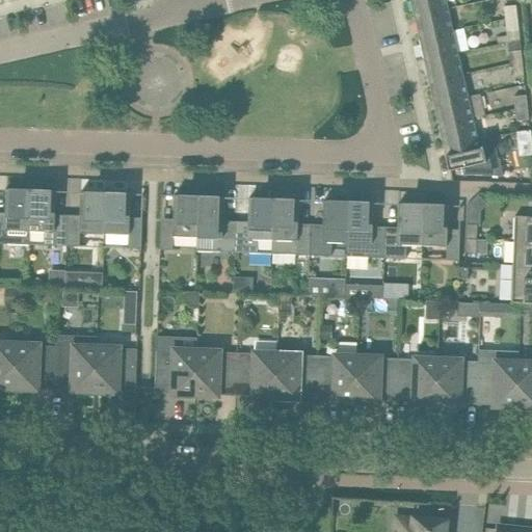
[(447,8),(444,0),(410,0),(415,16),(447,8)]
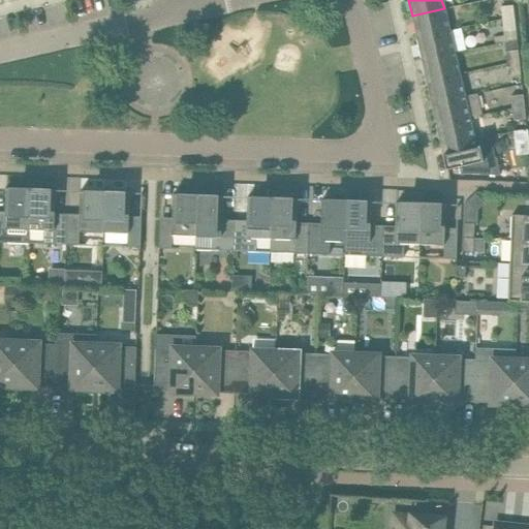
[(502,19),(515,18),(512,5),(501,7),(502,19)]
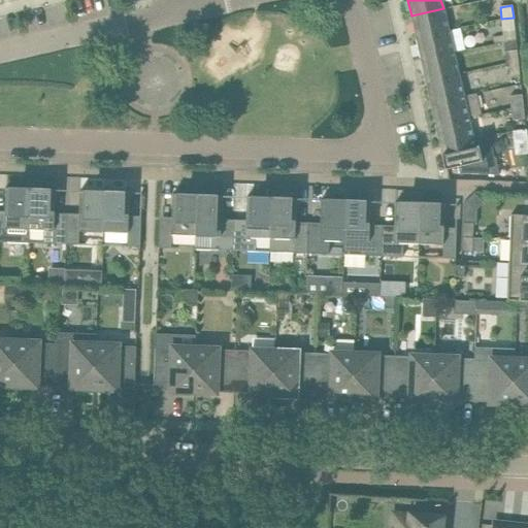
[(443,8),(411,15),(416,37),(449,30),(443,8)]
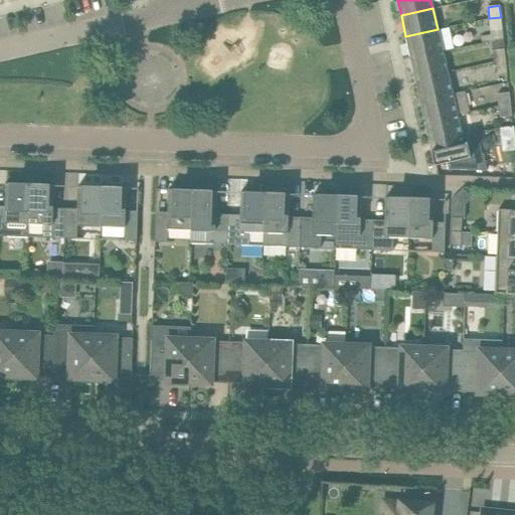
[(501,17),(489,18),(492,41),(503,40),(501,17)]
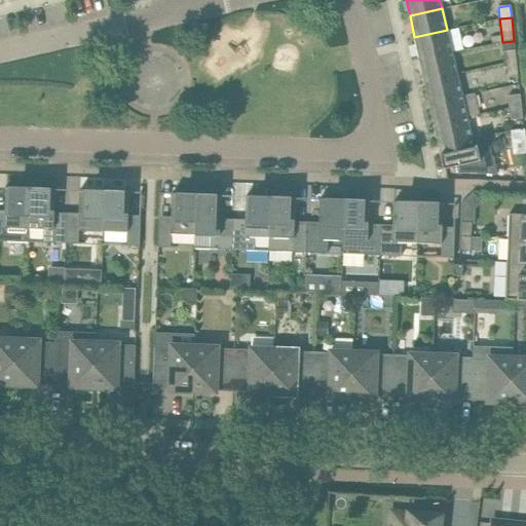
[(447,30),(414,37),(419,59),(451,52),(447,30)]
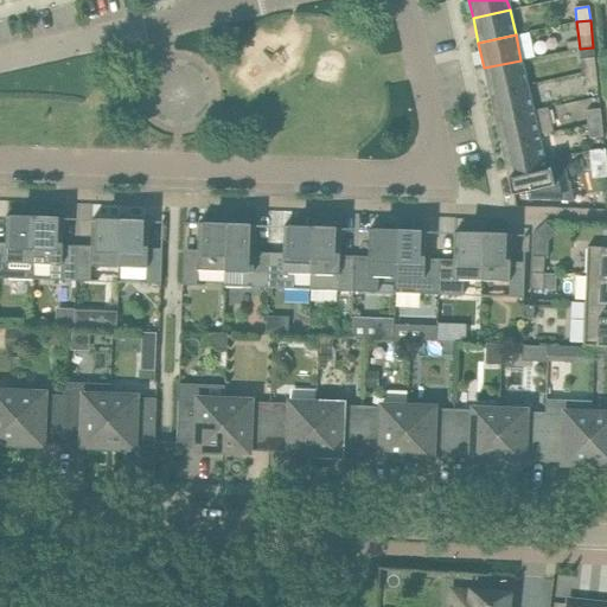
[(582,72),(596,71),(594,57),(581,59),(582,72)]
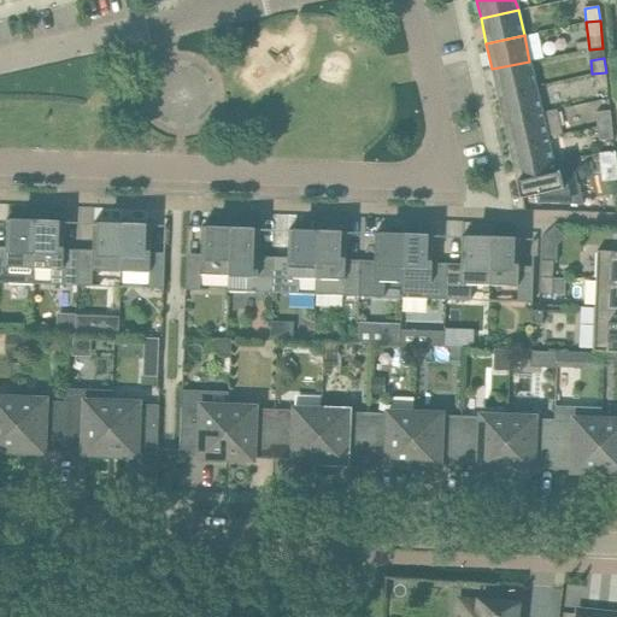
[(529,62),(492,69),(498,95),(535,87),(529,62)]
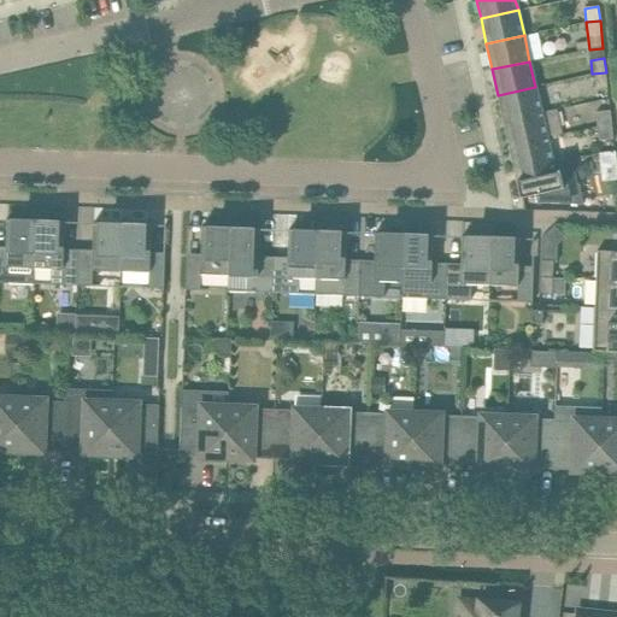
[(607,87),(606,72),(592,74),(593,88),(607,87)]
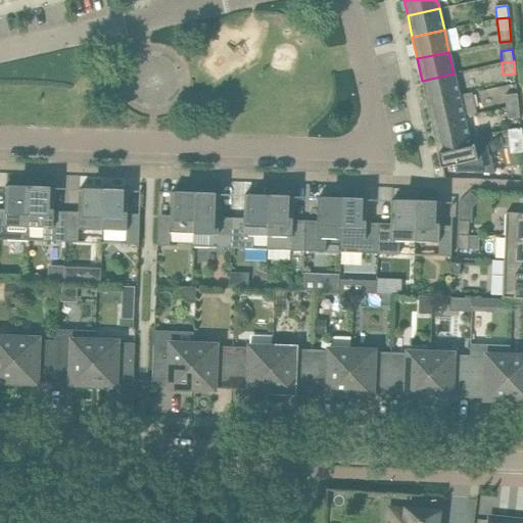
[(459,95),(454,74),(422,81),(427,102),(459,95)]
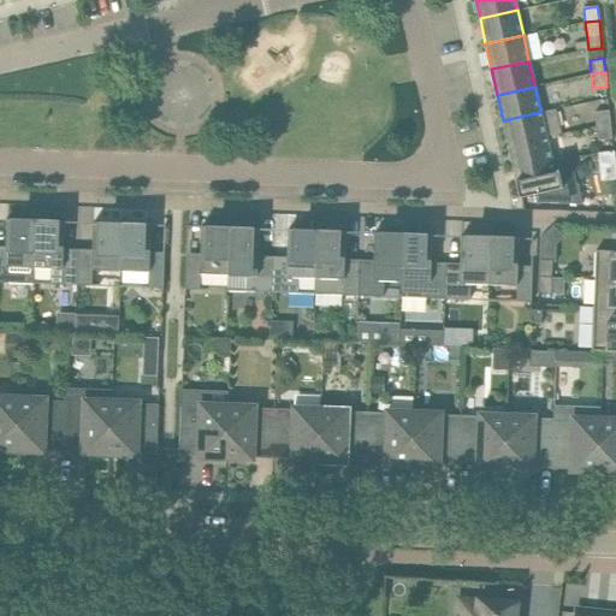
[(597,126),(610,124),(609,111),(596,112),(597,126)]
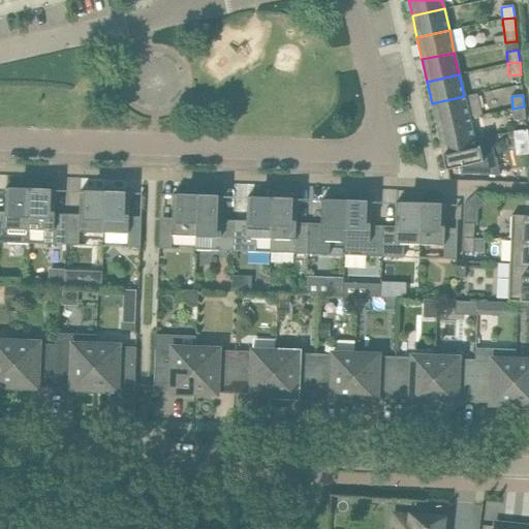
[(469,118),(464,96),(432,103),(437,125),(469,118)]
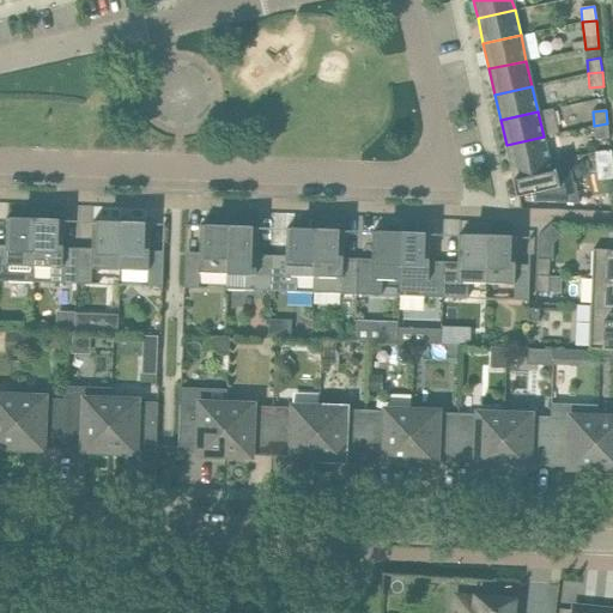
[(607,123),(594,126),(595,139),(610,138),(607,123)]
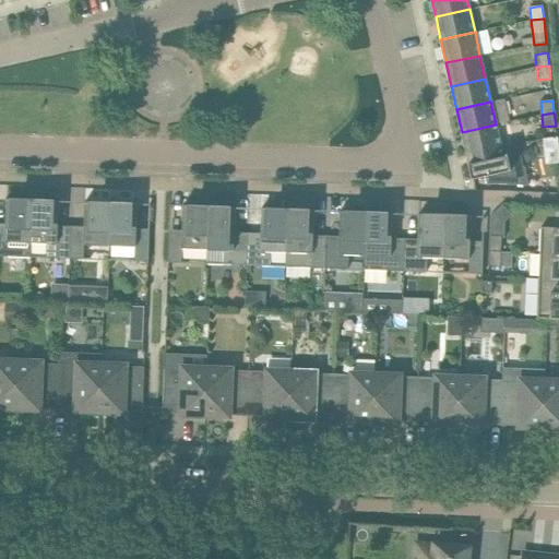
[(500,147),(496,125),(462,132),(466,155),(500,147)]
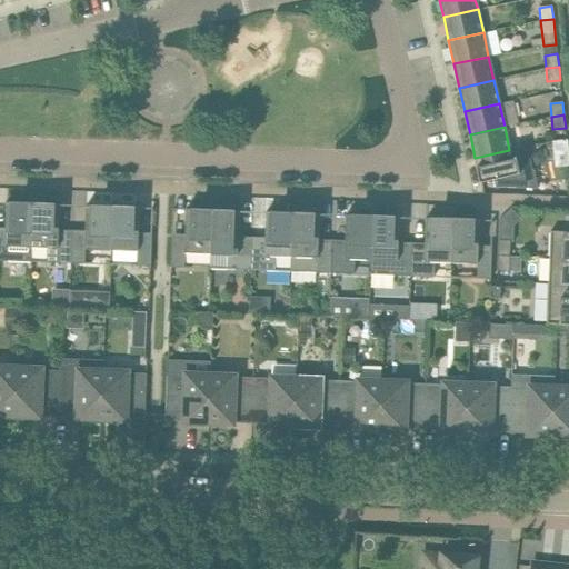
[(555,140),(556,151),(568,150),(568,149),(568,139),(555,140)]
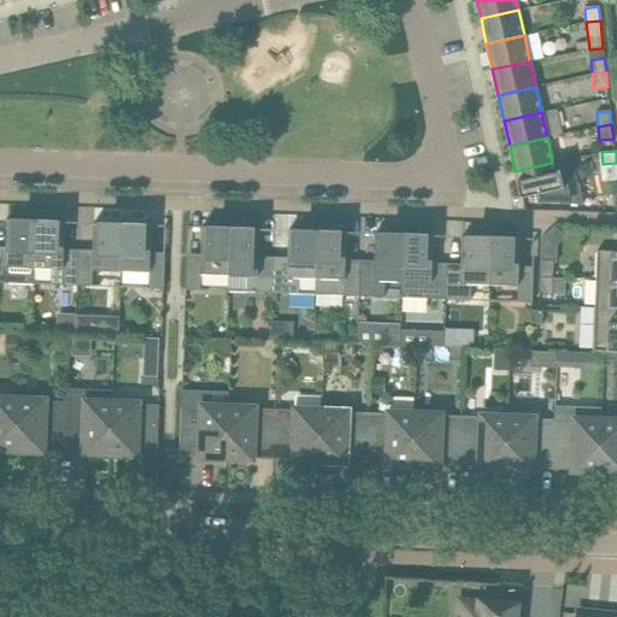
[(568,159),(552,163),(515,171),(521,198),(536,194),(538,201),(538,203),(583,204),(580,183),(573,184),(568,159)]
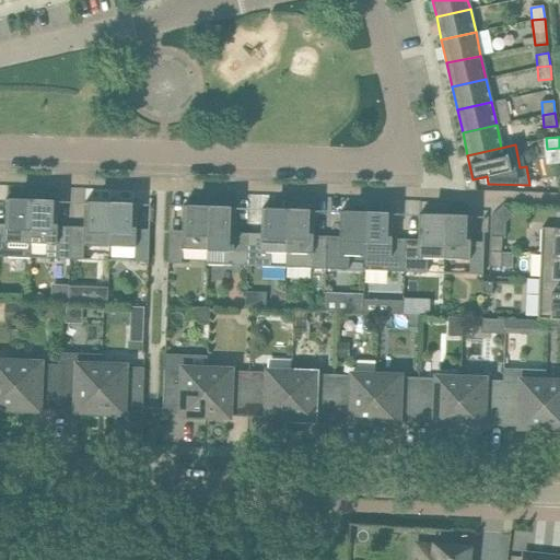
[(0,229),(0,256),(31,258),(31,244),(33,200),(6,199),(6,200),(7,200),(6,230),(0,229)]
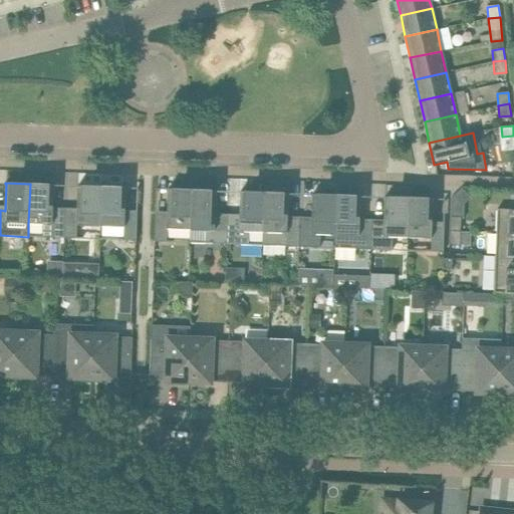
[(54,185),(30,184),(28,224),(52,224),(52,238),(64,238),(65,213),(53,212),(54,186),(54,185)]
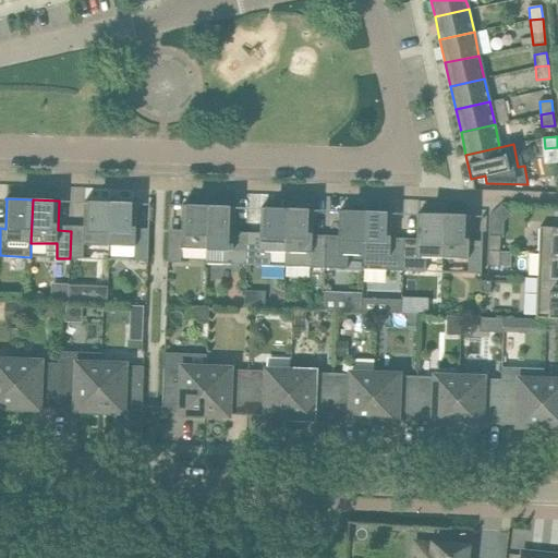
[(71,231),(70,258),(83,258),(84,244),(109,245),(111,203),(84,202),(84,203),(85,203),(84,231),(71,231)]
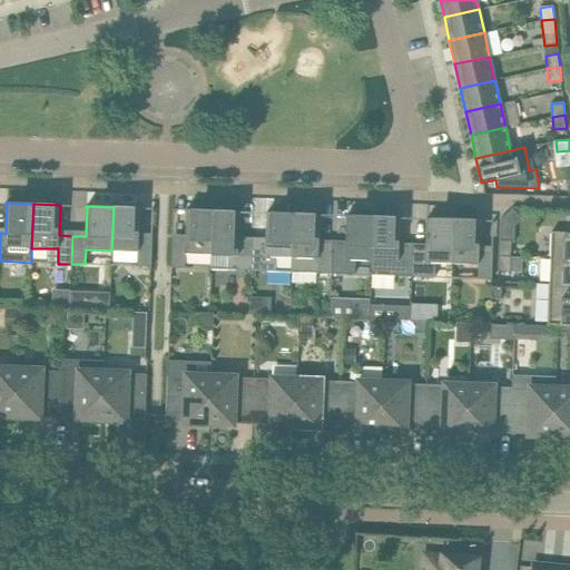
[(114,207),(111,251),(138,252),(137,266),(151,267),(153,239),(139,238),(140,209),(140,208),(114,207)]
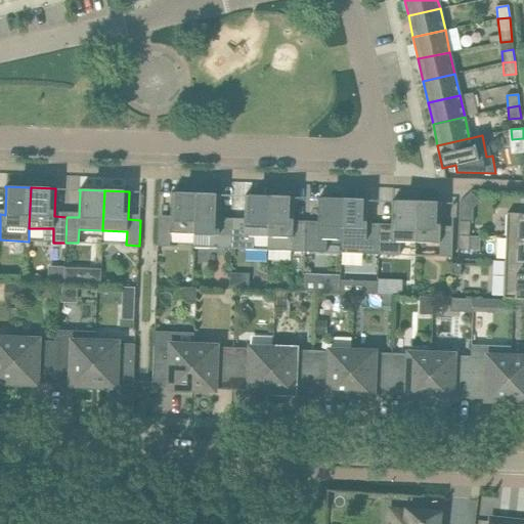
[(194,233),(197,193),(171,192),(171,193),(172,193),(171,221),(159,220),(158,246),(170,247),(171,233),(194,233)]
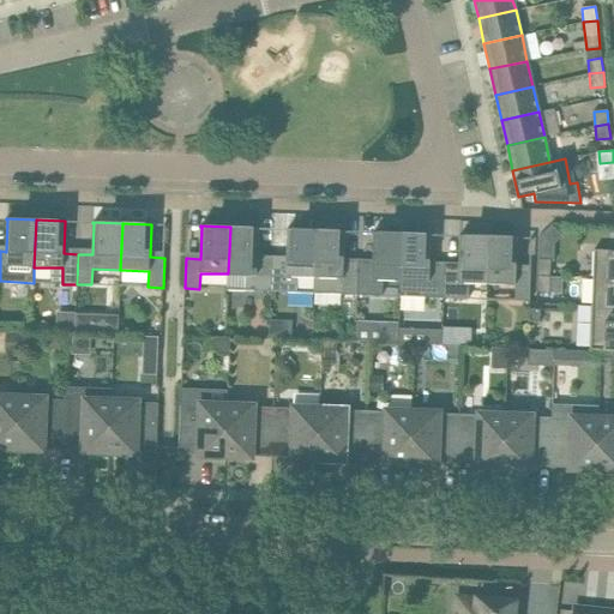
[(259,228),(230,227),(228,274),(252,275),(252,290),(271,292),(272,262),(258,260),(259,229),(259,228)]
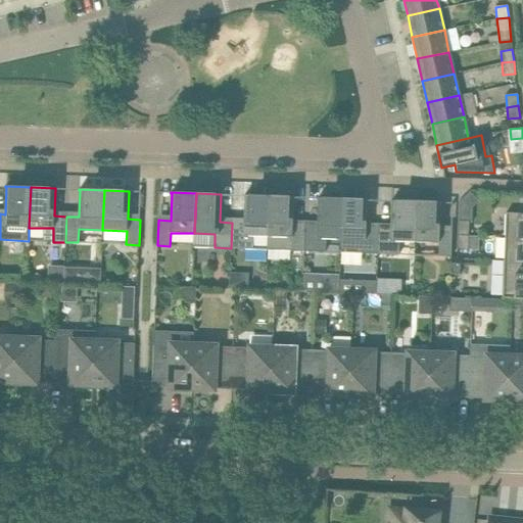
[(244,223),(232,223),(231,248),(252,249),(252,236),(268,236),(270,196),(244,195),(244,196),(245,196),(244,223)]
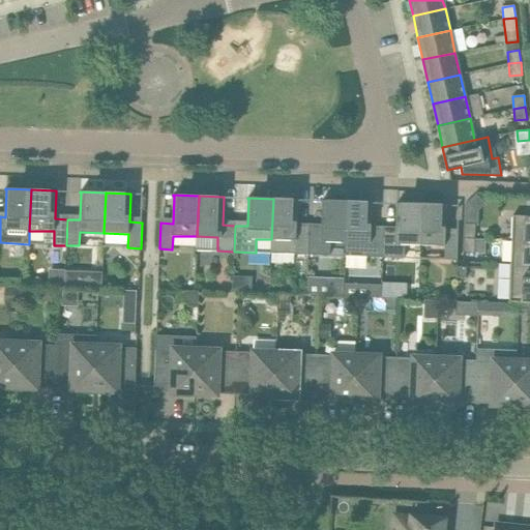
[(273,199),(271,239),(271,253),(308,255),(310,228),(297,228),(298,201),(298,200),(273,199)]
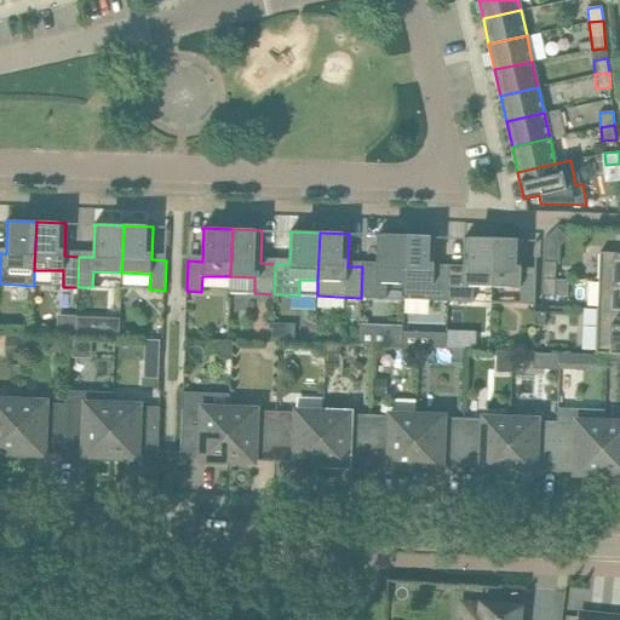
[(377,268),(362,267),(361,298),(385,298),(386,282),(405,283),(407,235),(377,234),(377,236),(378,236),(377,268)]
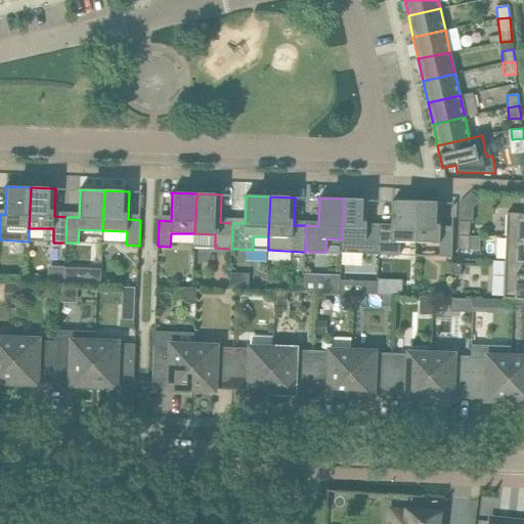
[(368,200),(344,199),(342,239),(366,241),(365,254),(379,254),(380,228),(367,228),(368,201),(368,200)]
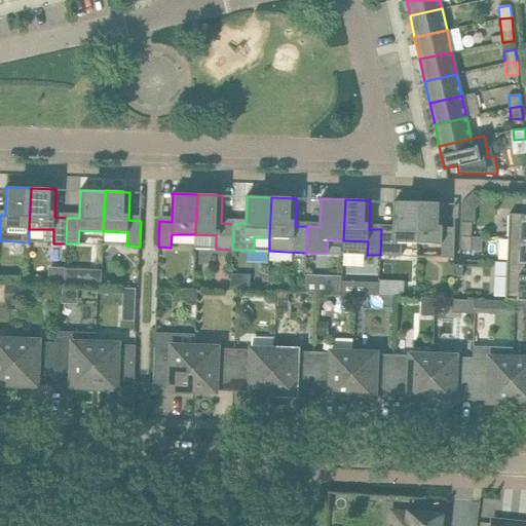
[(393,229),(381,229),(380,255),(401,256),(401,242),(417,243),(419,202),(393,201),(393,202),(395,202),(393,229)]
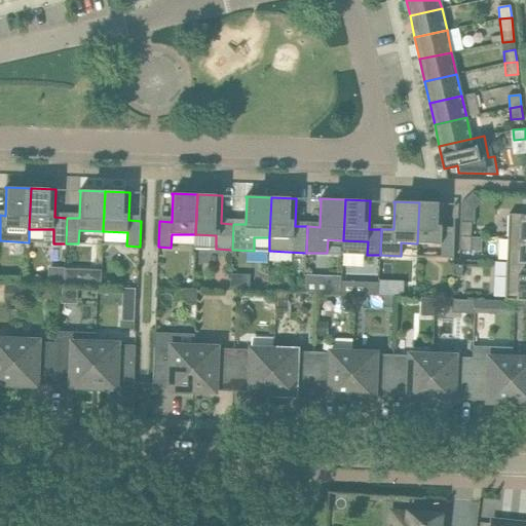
[(444,203),(419,202),(417,243),(442,243),(441,258),(454,258),(454,232),(443,231),(443,204),(444,204),(444,203)]
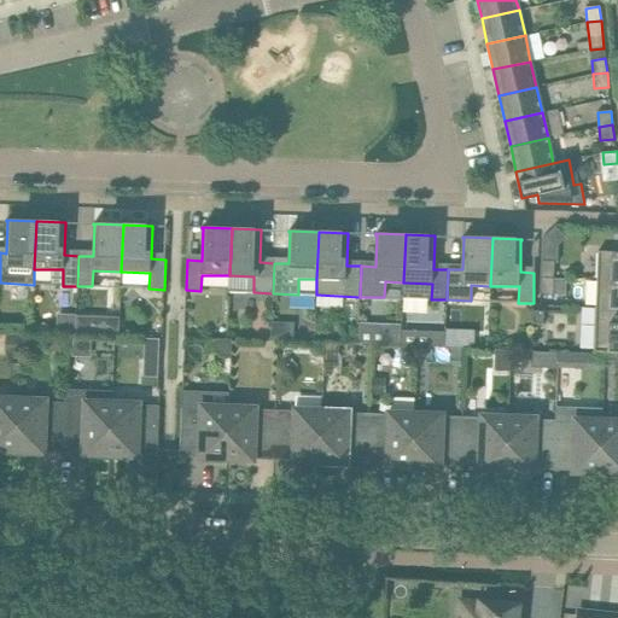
[(543,243),(542,260),(555,261),(555,244),(543,243)]
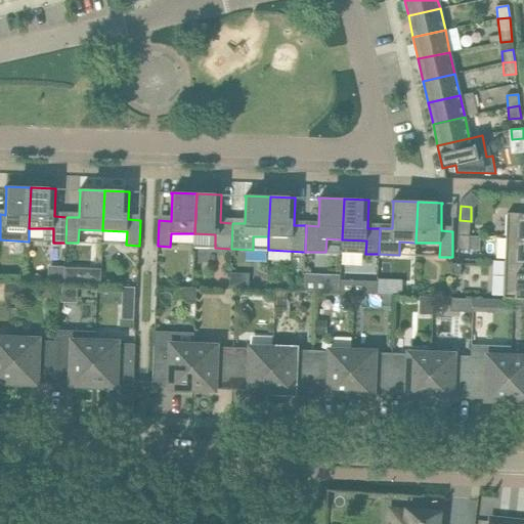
[(523,213),(507,213),(506,236),(523,237),(523,213)]
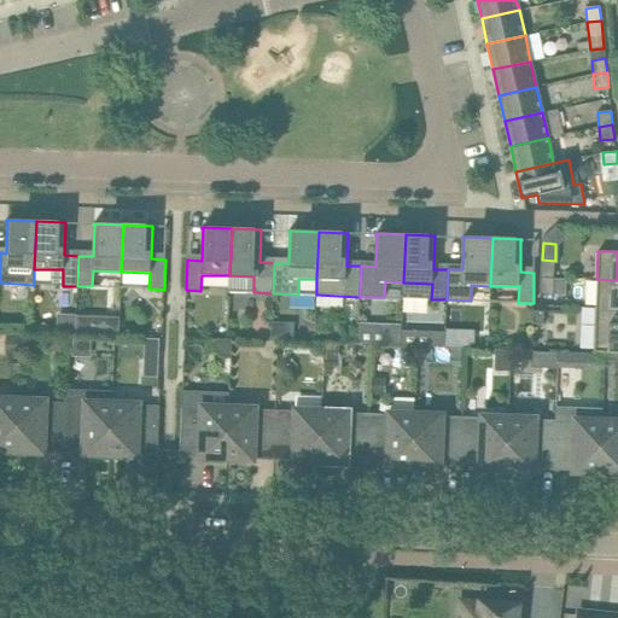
[(542,260),(541,278),(554,278),(555,261),(542,260)]
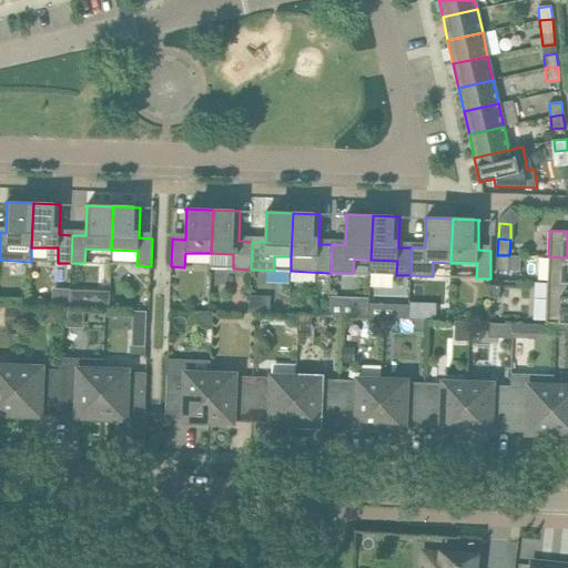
[(509,255),(497,255),(497,271),(509,271),(509,255)]
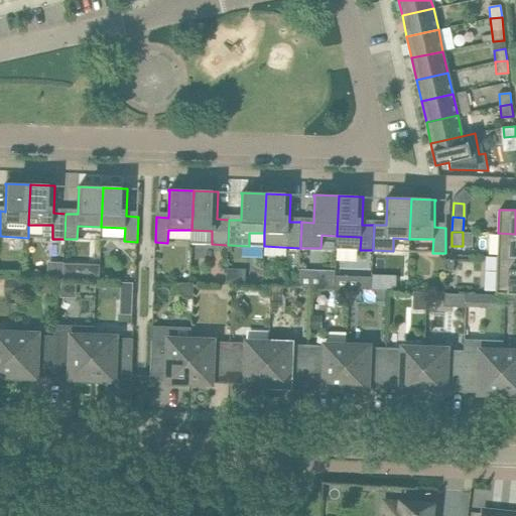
[(515,234),(498,233),(497,256),(515,257),(515,234)]
